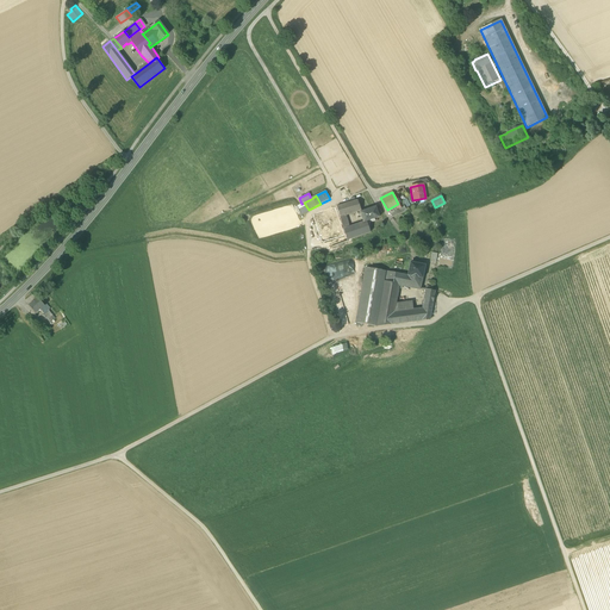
[(346,204),(349,215),(361,210),(358,200),(346,204)]
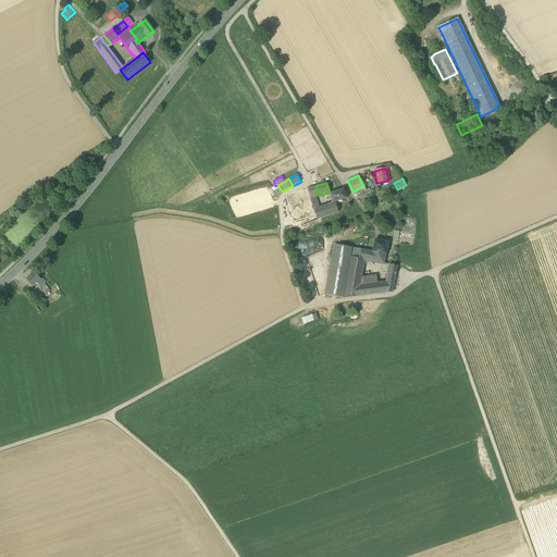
[(274,194),(275,197),(282,193),(282,192),(277,185),(275,186),(271,188),(274,194)]
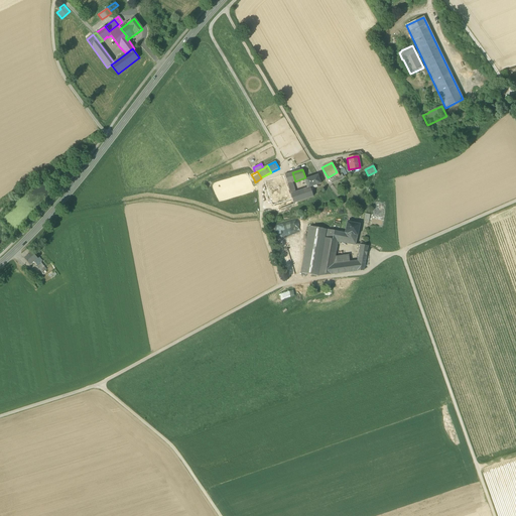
[(328,177),(330,181),(340,176),(339,176),(337,172),(328,177)]
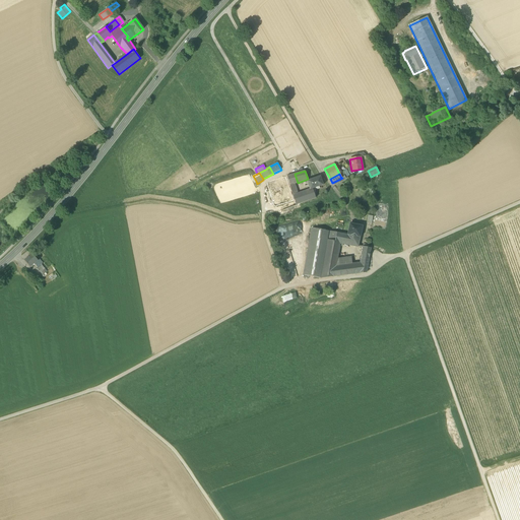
[(344,176),(341,178),(342,178),(332,183),(334,186),(346,180),(344,176)]
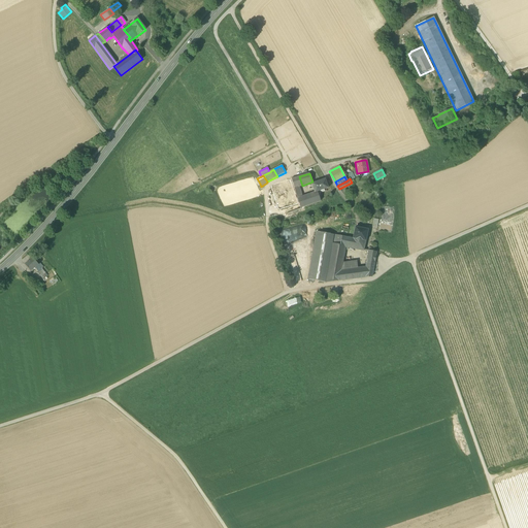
[(279,211),(299,204),(291,179),(271,186),(279,211)]
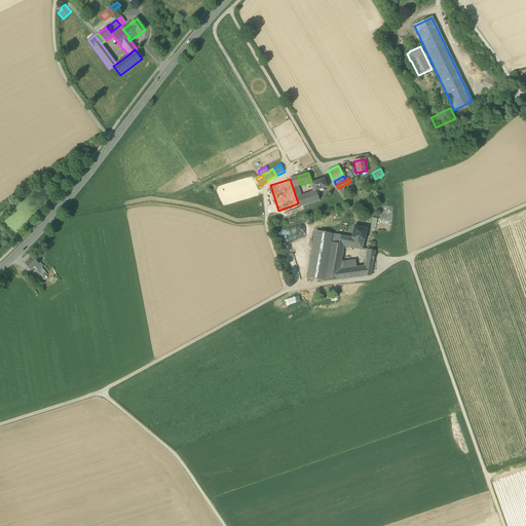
[(312,192),(313,195),(316,194),(316,193),(324,191),(323,189),(327,187),(324,179),(310,183),(313,191),(312,192)]
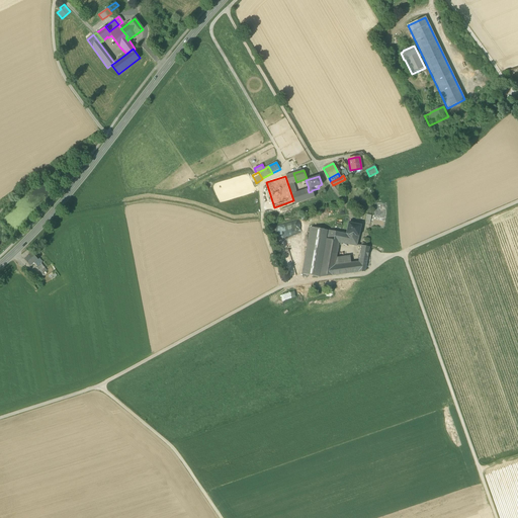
[(296,193),(291,194),(293,201),(294,204),(314,197),(312,191),(309,192),(308,189),(296,193)]
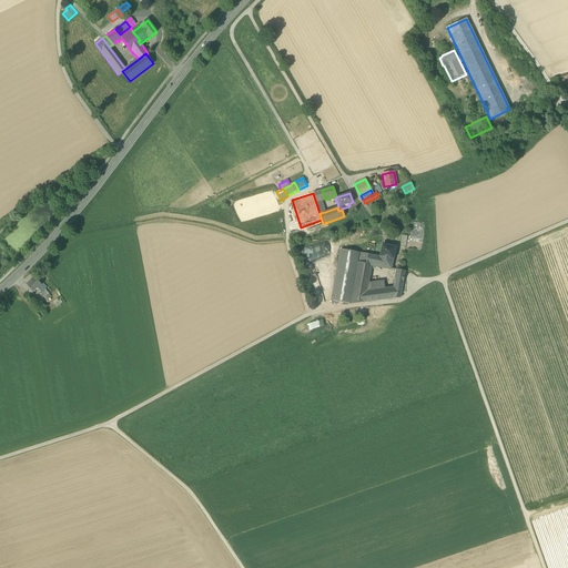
[(379,256),(393,260),(396,247),(382,244),(379,256)]
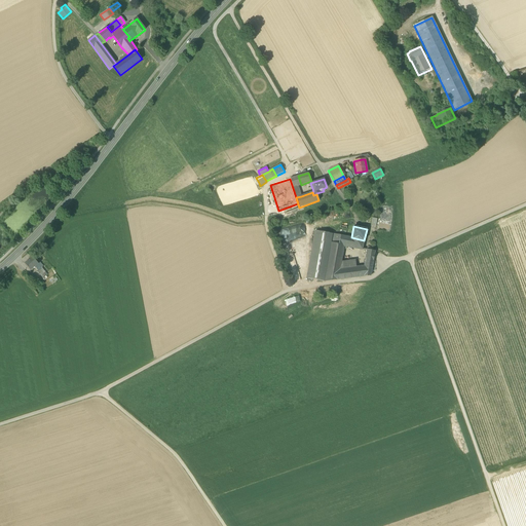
[(324,282),(325,282),(332,242),(333,234),(315,231),(307,278),(324,282)]
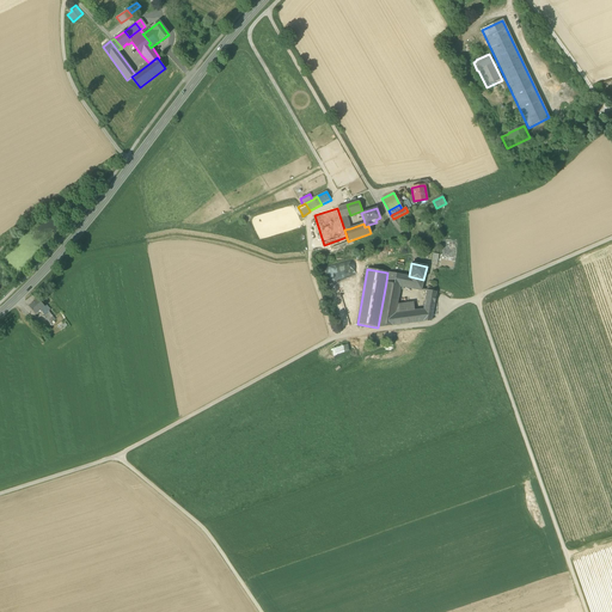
[(387,273),(386,282),(395,283),(397,274),(387,273)]
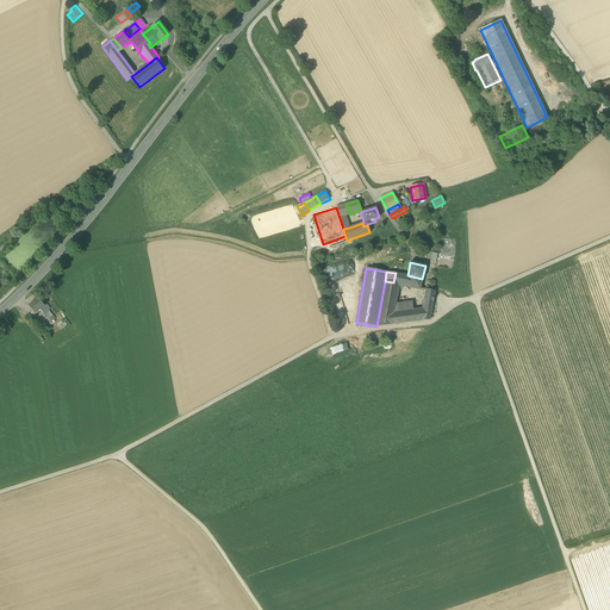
[(408,275),(396,273),(393,282),(385,281),(377,327),(430,319),(431,310),(423,307),(423,310),(415,311),(393,313),(394,302),(396,296),(398,285),(421,290),(421,284),(422,279),(408,275)]
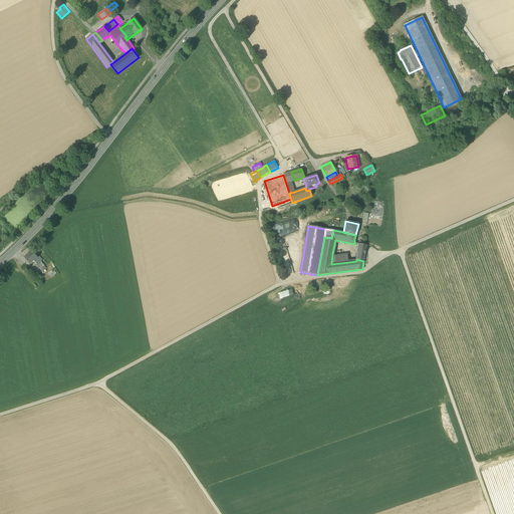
[(358,249),(365,250),(366,245),(363,245),(364,241),(362,240),(358,240),(357,244),(359,245),(358,249)]
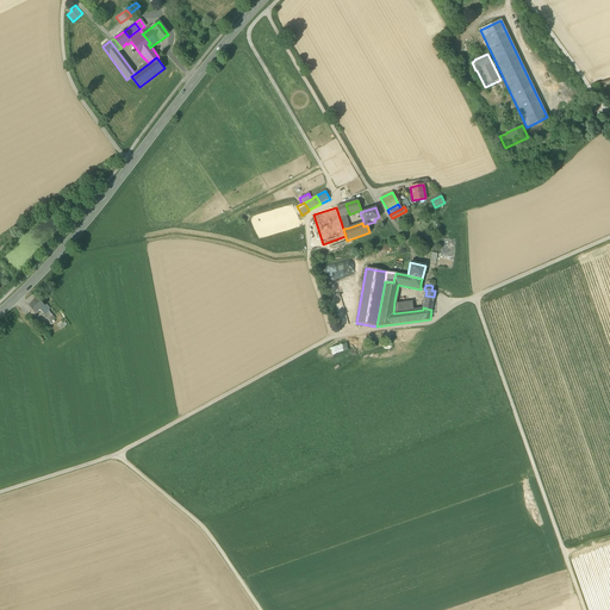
[(29,305),(35,313),(41,309),(44,306),(43,305),(37,298),(29,305)]
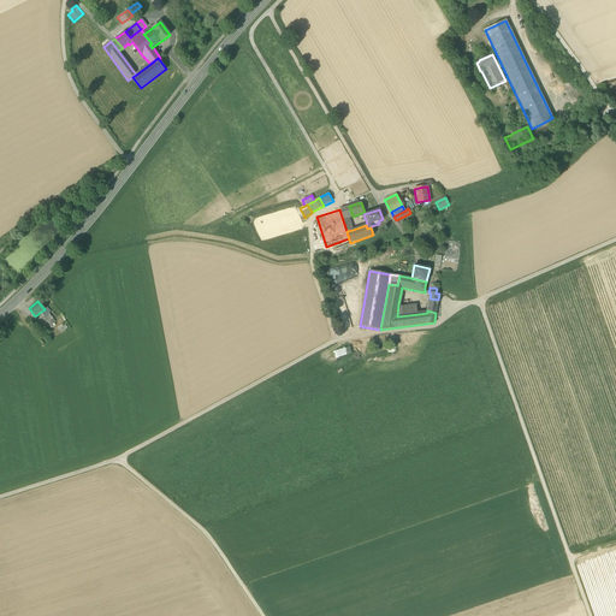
[(428,302),(427,311),(436,313),(437,304),(428,302)]
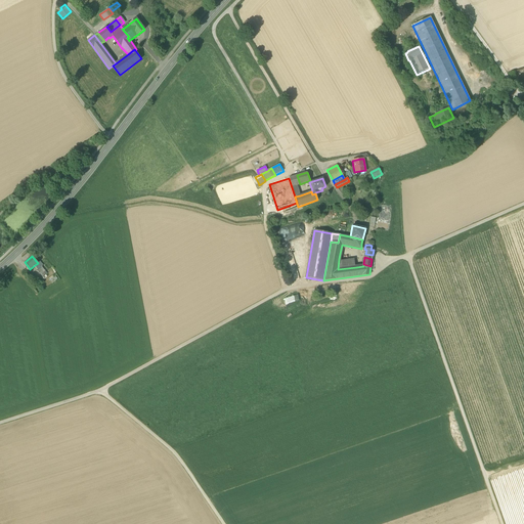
[(354,258),(339,259),(338,269),(356,267),(354,258)]
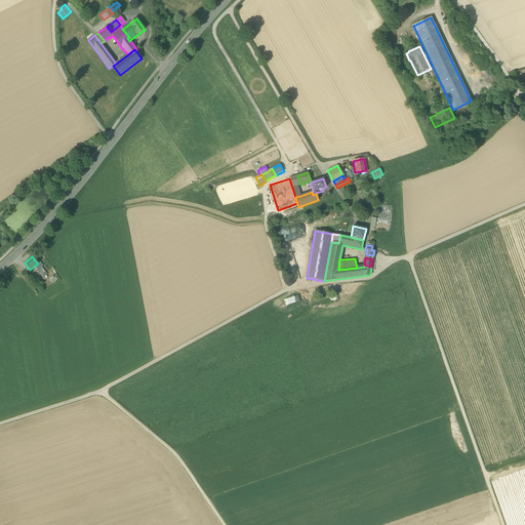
[(47,274),(42,268),(39,271),(37,272),(43,278),(46,276),(47,274)]
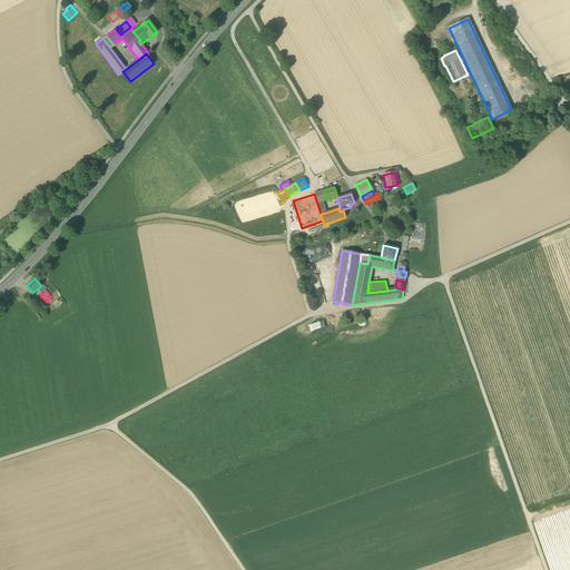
[(303,335),(281,351),(285,355),(306,341),(303,335)]
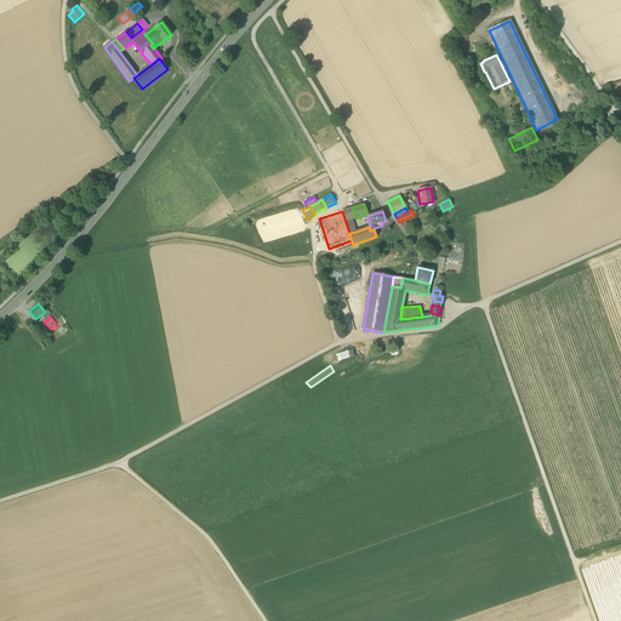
[(579,620),(588,620),(584,605),(575,608),(579,620)]
